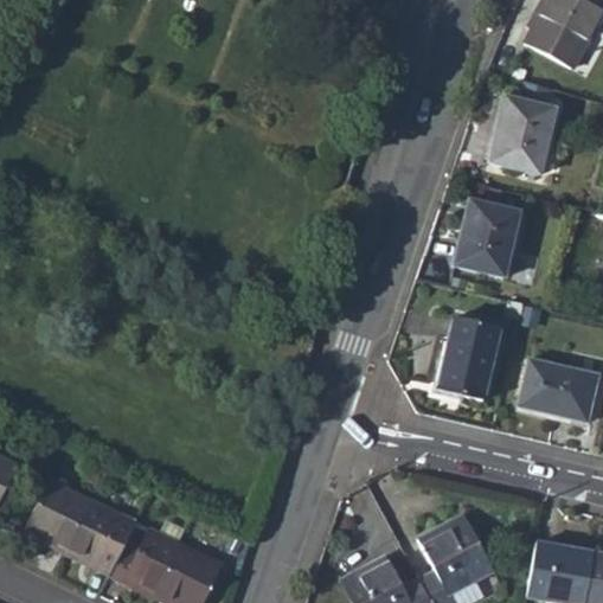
[(572,69),(596,25),(552,0),(541,0),(537,10),(540,12),(524,42),(572,69)]
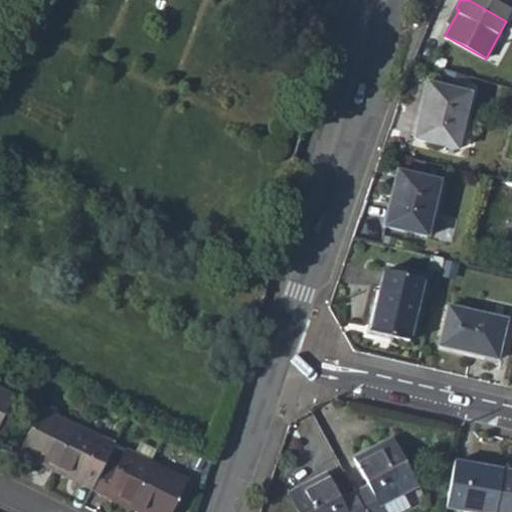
[(469,0),(506,21),(511,10),(511,0),(469,0)]
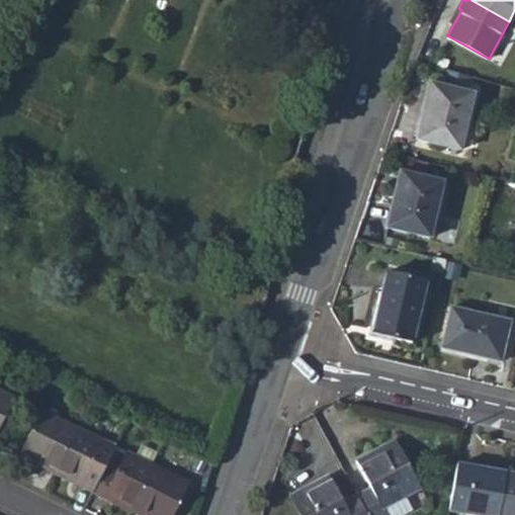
[(425,107),(429,109),(436,83),(431,82),(425,107)]
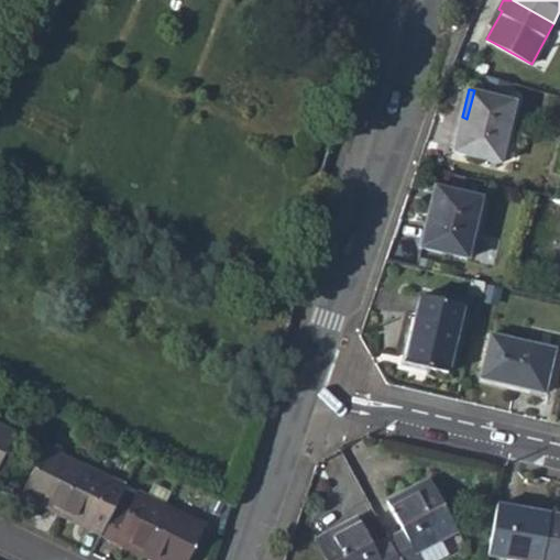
[(467,119),(462,117),(454,150),(502,162),(515,100),(474,90),(467,119)]
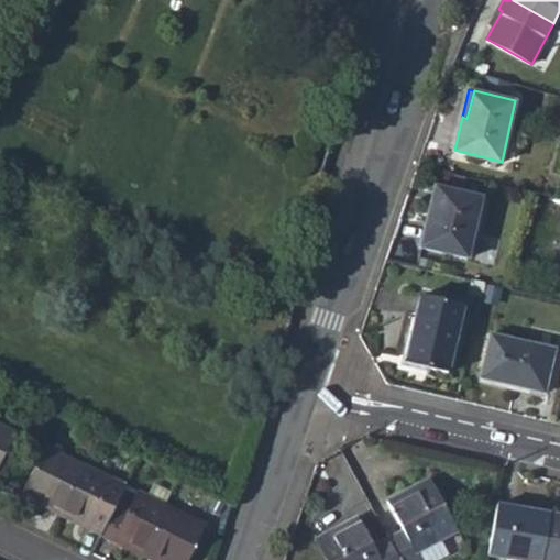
[(355,124),(348,122),(342,141),(346,142),(350,143),(355,124)]
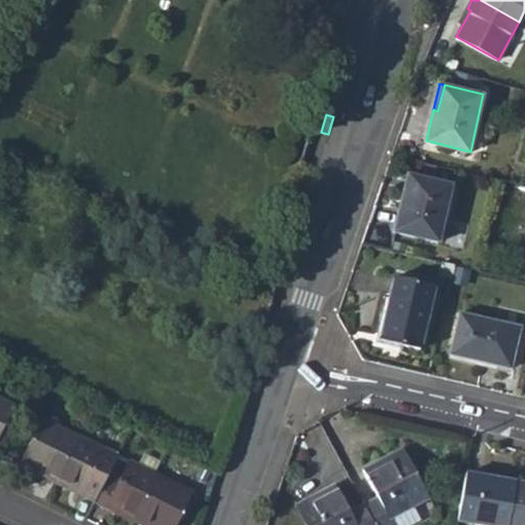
[(401,199),(406,200),(414,173),(408,172),(401,199)]
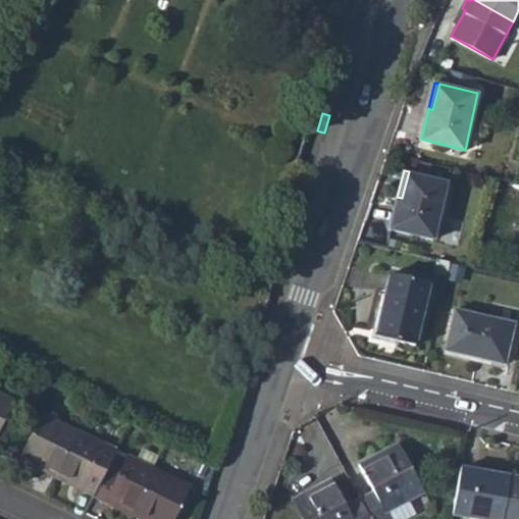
[(402,198),(397,197),(388,228),(433,238),(448,183),(409,171),(402,198)]
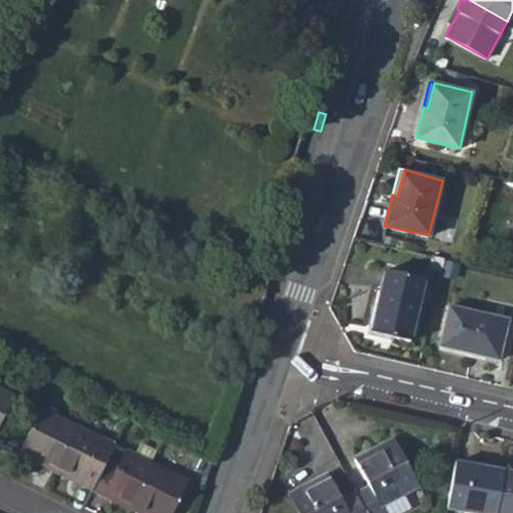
[(428,272),(441,274),(445,259),(432,256),(428,272)]
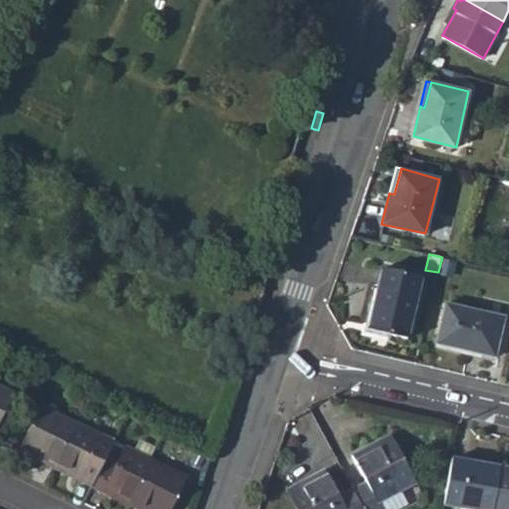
[(382,270),(369,326),(407,336),(421,279),(382,270)]
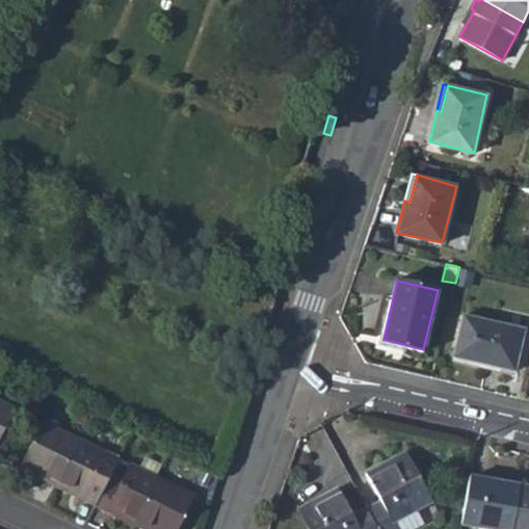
[(464,315),(454,355),(514,370),(524,328),(464,315)]
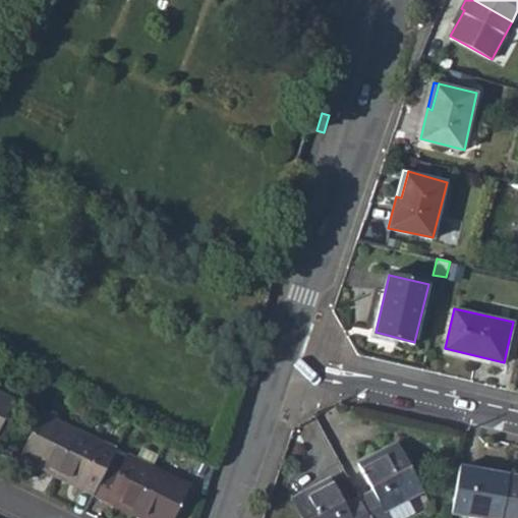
[(0,432),(16,398),(0,389),(0,432)]
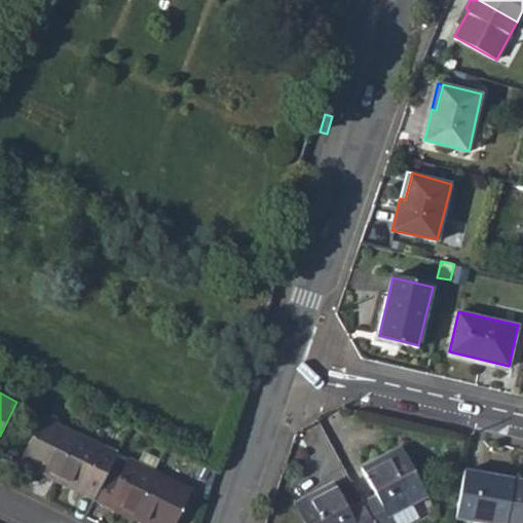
[(42,473),(59,480),(82,433),(43,414),(23,457),(44,468),(42,473)]
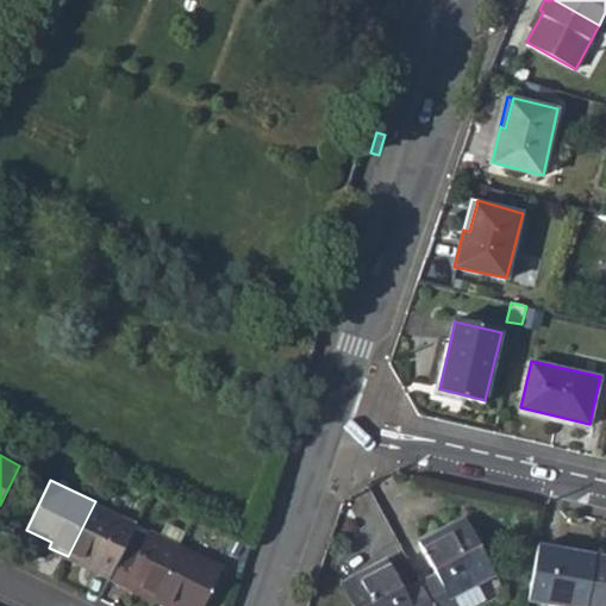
[(88,560),(116,573),(131,542),(116,535),(125,516),(95,501),(68,556),(85,564),(88,560)]
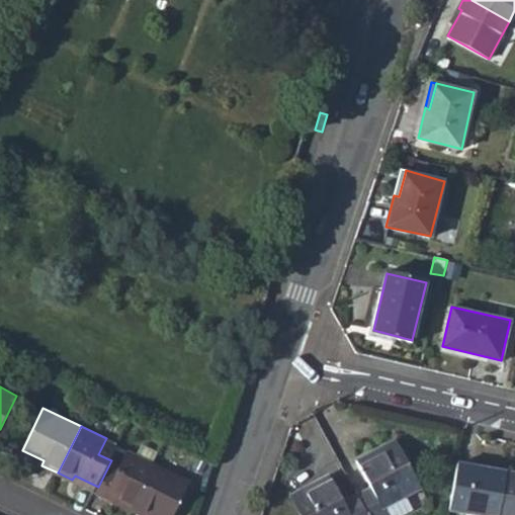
[(373,486),(359,493),(370,514),(389,514),(384,506),(423,486),(400,437),(359,458),(373,486)]
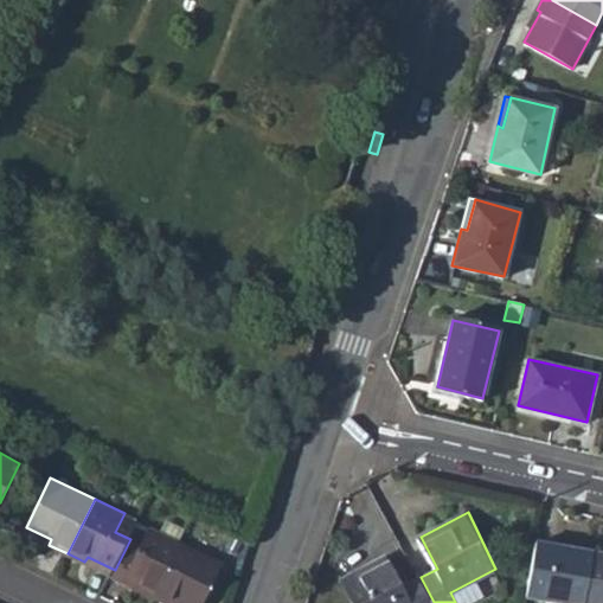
[(183,540),(139,520),(130,539),(115,570),(141,583),(140,588),(156,596),(183,540)]
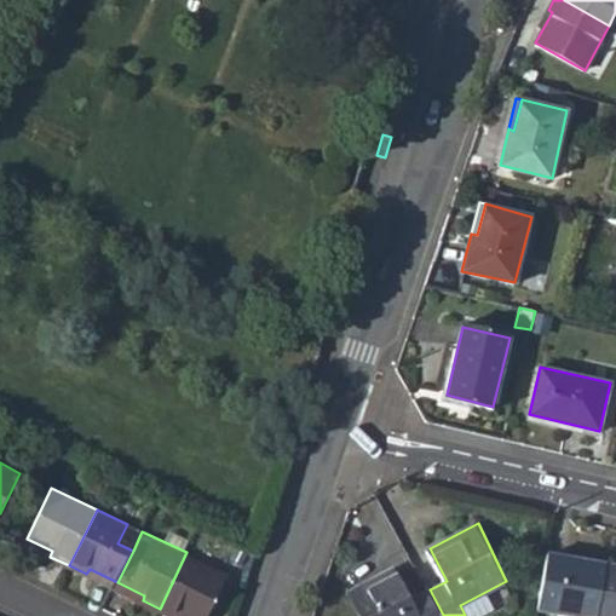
[(207,615),(228,573),(186,552),(160,609),(174,615),(178,611),(188,615),(207,615)]
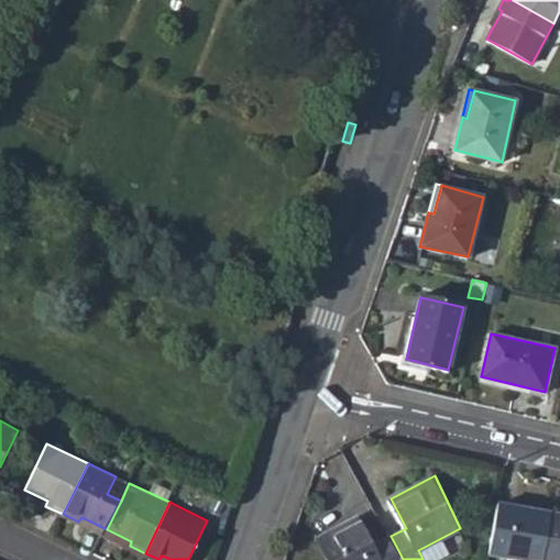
[(491,552),(530,559),(544,559),(552,513),(500,504),(491,552)]
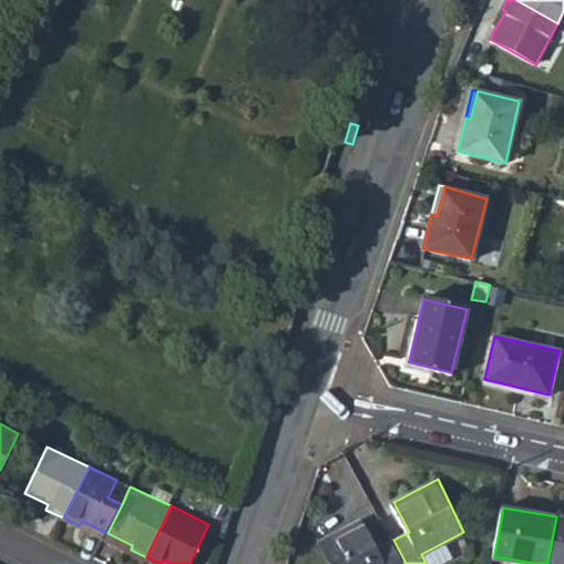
[(406,563),(393,540),(380,546),(365,516),(320,540),(331,563),(406,563)]
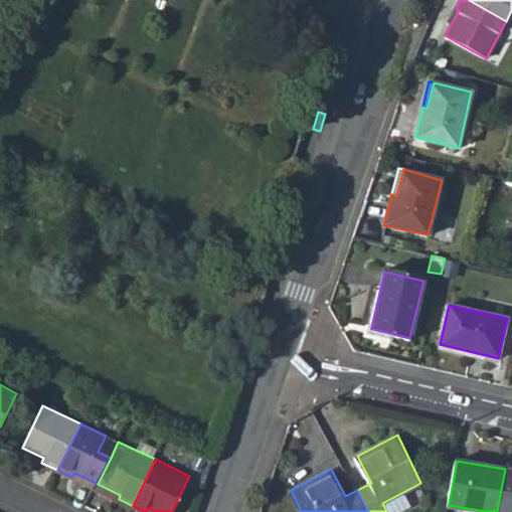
[(511,470),(505,469),(497,511),(511,511),(511,470)]
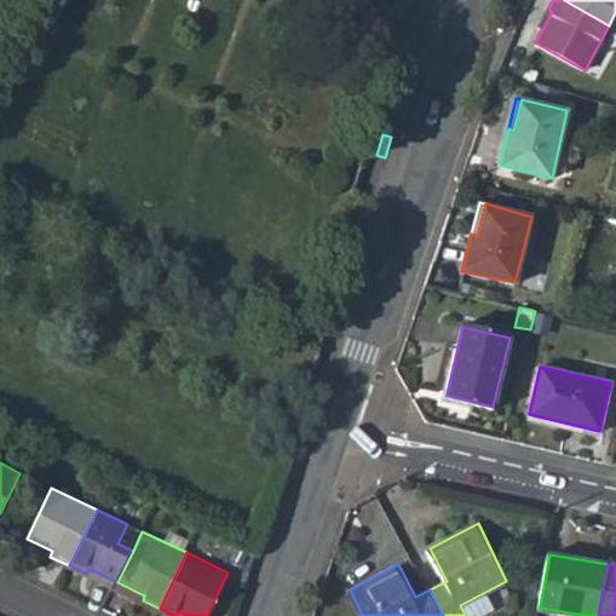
All buildings are outlined.
